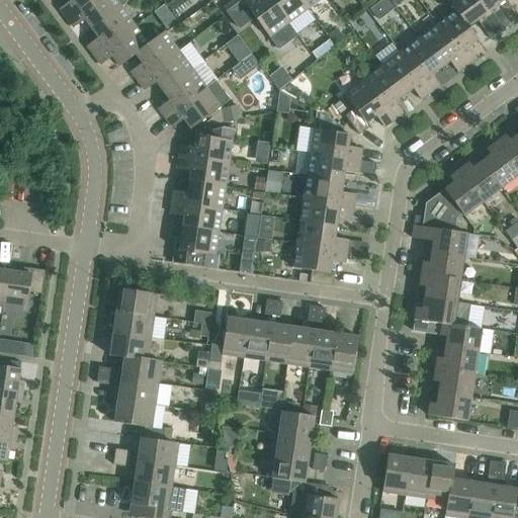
[(69,0),(70,1),(59,9),(66,19),(91,0),(69,0)]
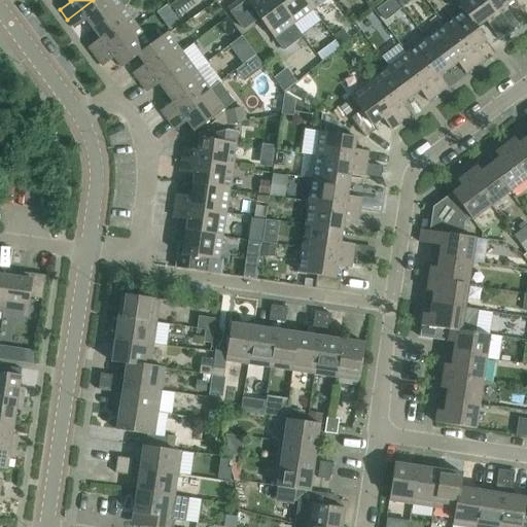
[(127,0),(93,0),(67,20),(74,29),(85,21),(93,30),(123,7),(129,3),(127,0)]
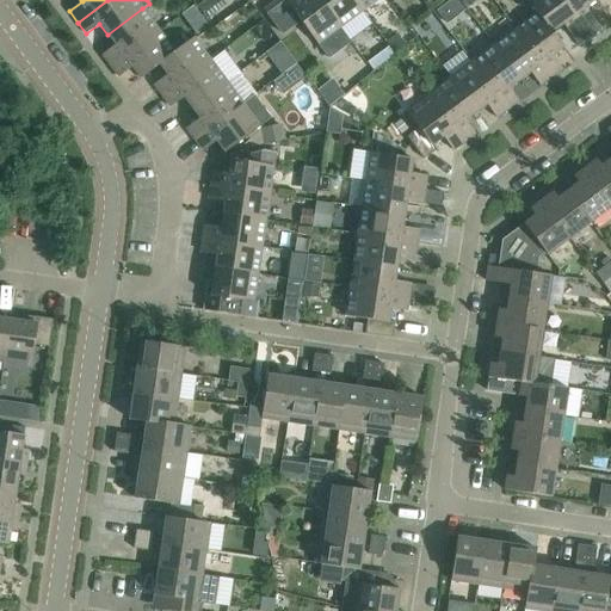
[(301,23),(283,0),(277,0),(264,10),(283,35),(301,23)]
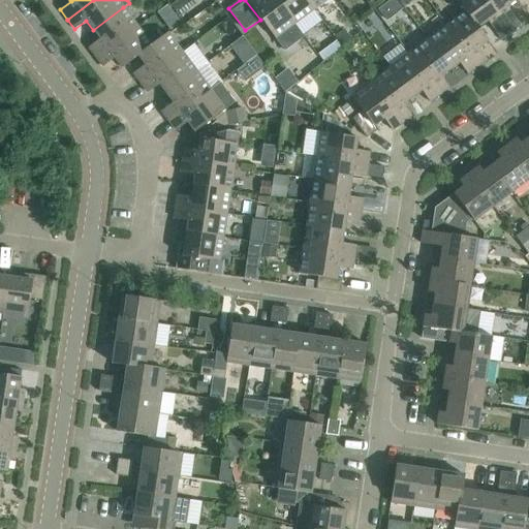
[(293,24),(276,0),(263,0),(262,1),(261,0),(245,0),(260,20),(274,38),(293,24)]
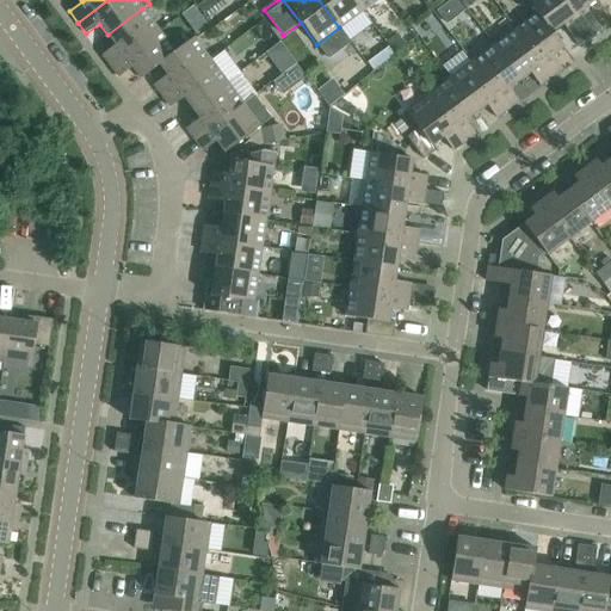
[(362,11),(352,0),(319,0),(339,28),(362,11)]
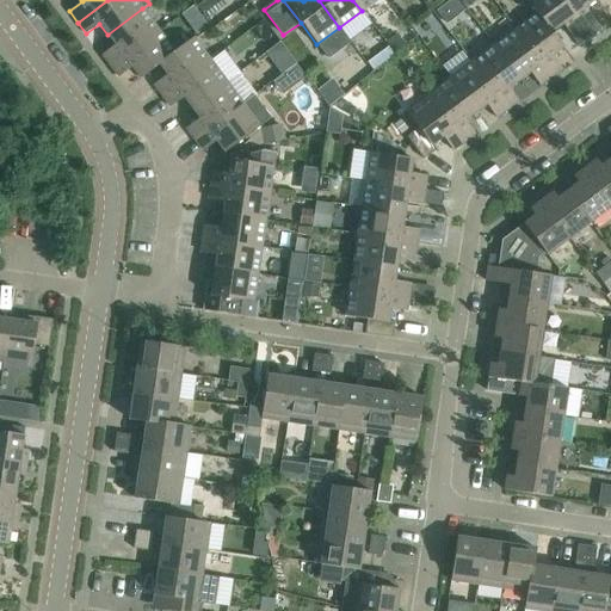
[(352,0),(362,11),(376,0),(352,0)]
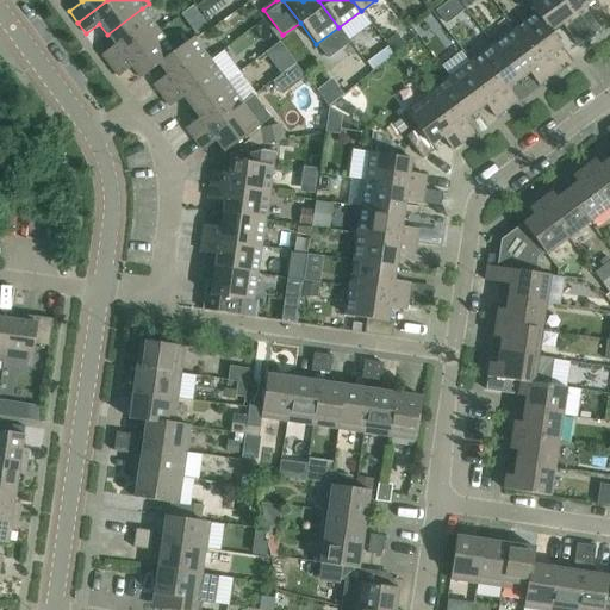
[(526,0),(535,13),(515,29),(549,78),(561,69),(551,56),(561,48),(527,0),(526,0)]
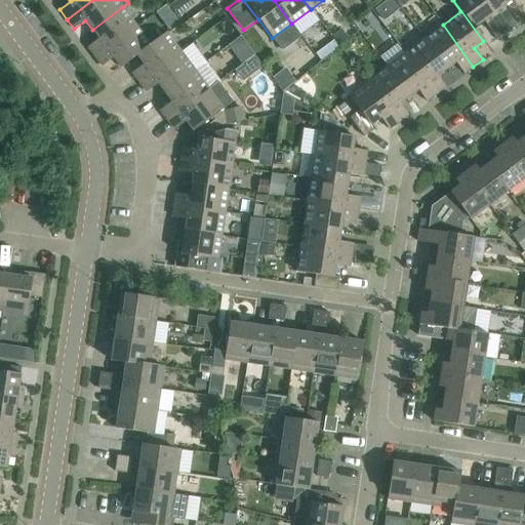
[(501,25),(482,0),(453,0),(483,41),(484,40),(474,27),(483,21),(491,32),(501,25)]
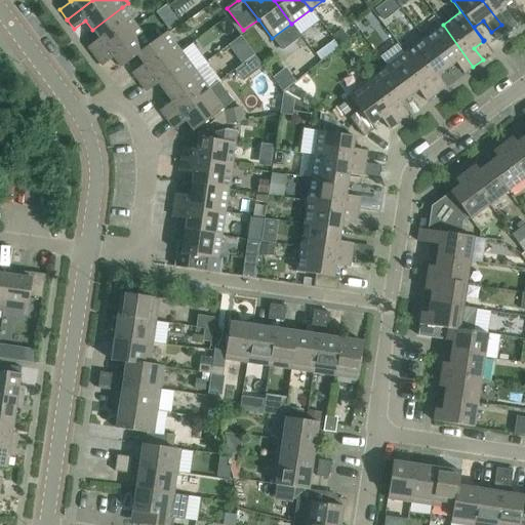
[(482,0),(501,25),(511,17),(502,6),(510,0),(482,0)]
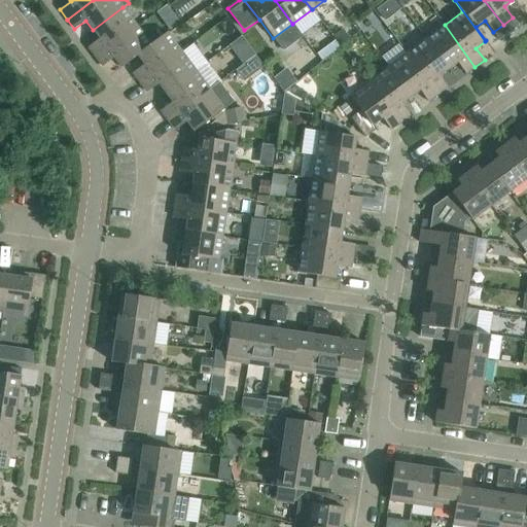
[(123,7),(93,30),(100,39),(88,47),(95,57),(136,27),(123,7)]
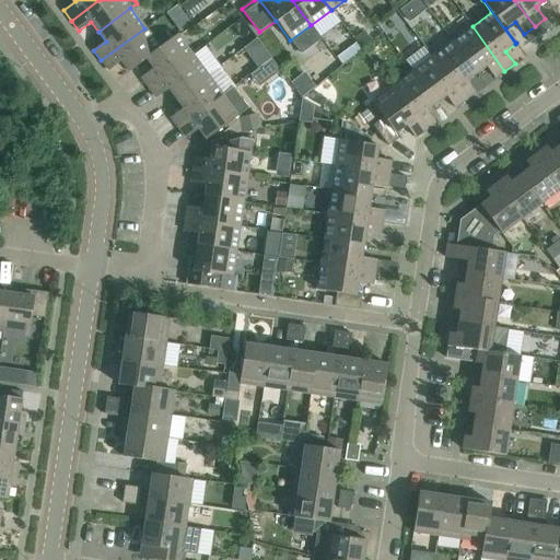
[(551,27),(545,19),(535,26),(540,35),(551,27)]
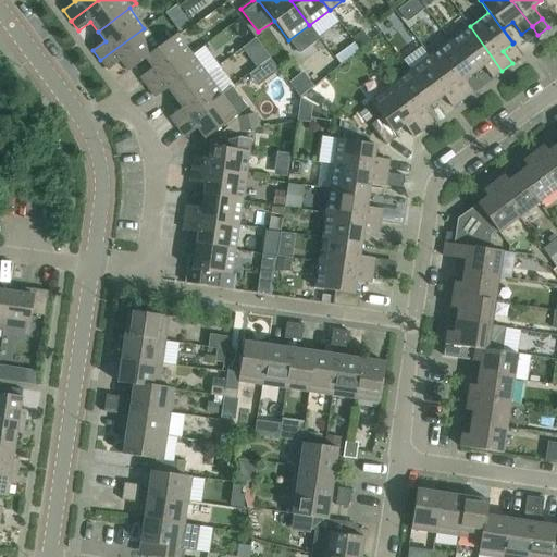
[(470,26),(449,41),(473,73),(483,65),(492,78),(502,71),(470,26)]
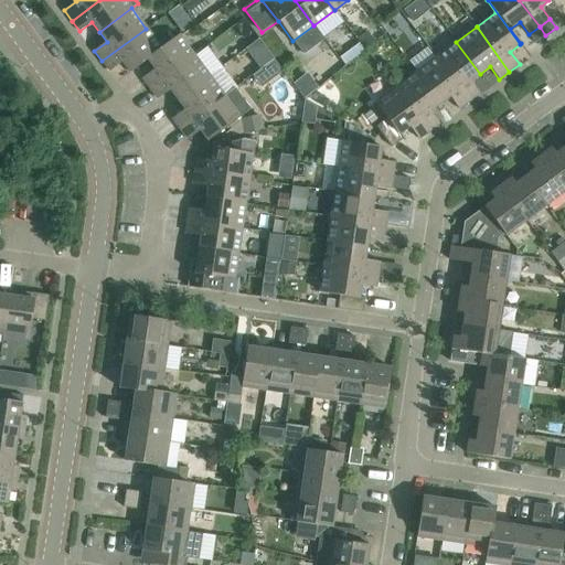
[(545,35),(540,27),(529,34),(535,43),(545,35)]
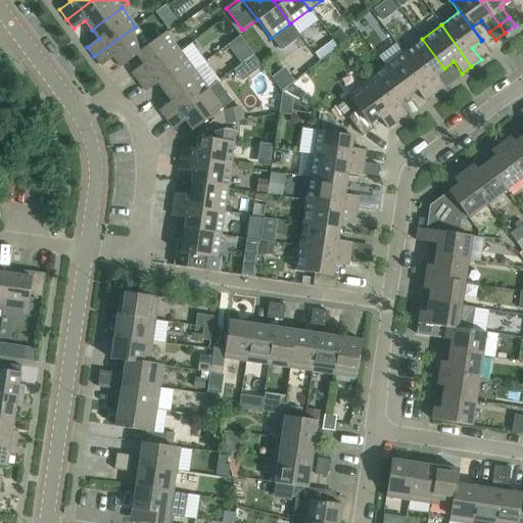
[(135,27),(94,56),(101,66),(112,57),(120,67),(165,33),(148,45),(135,27)]
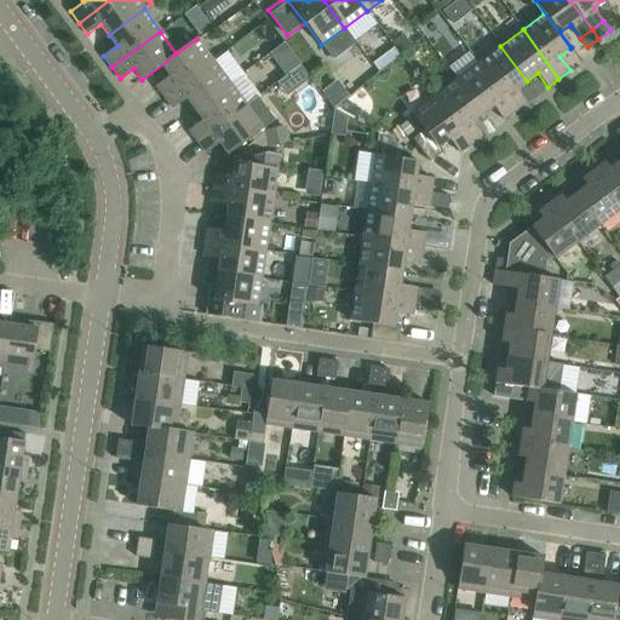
[(196,39),(142,80),(143,80),(162,65),(170,76),(156,86),(165,97),(213,62),(196,39)]
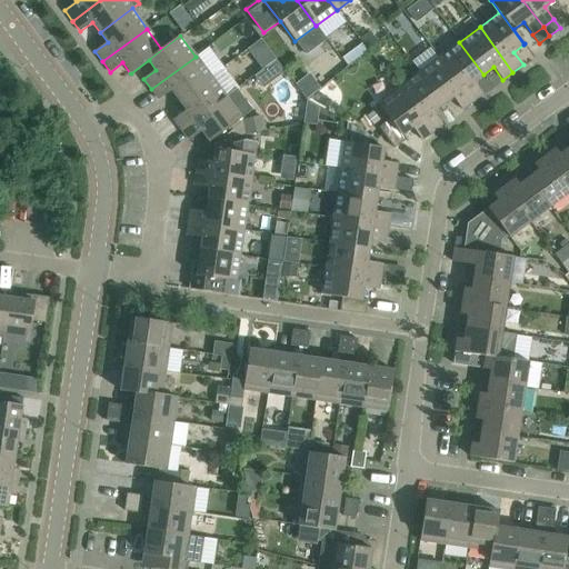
[(459,42),(439,58),(472,102),(482,95),(473,82),(483,75),(459,42)]
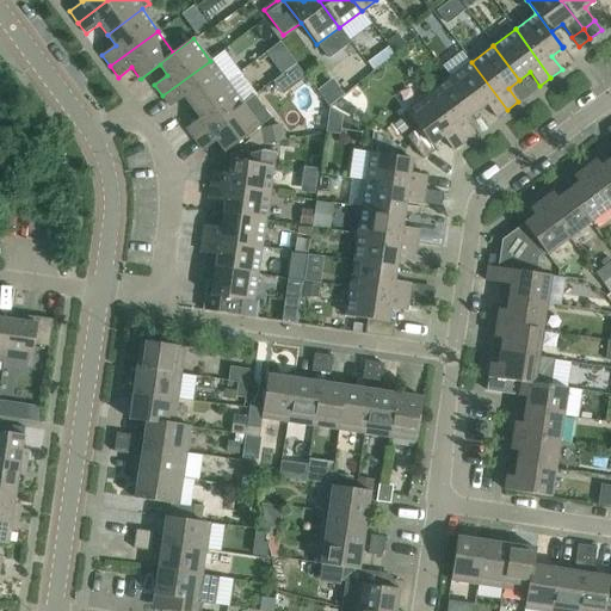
[(210,61),(162,96),(170,107),(184,97),(191,107),(226,82),(210,61)]
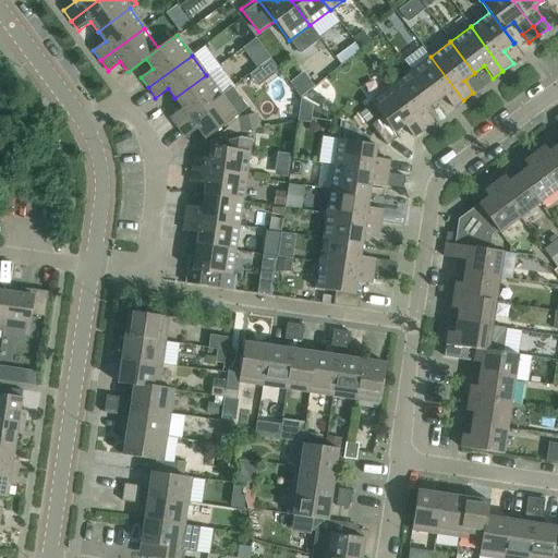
[(463,100),(431,57),(411,71),(434,102),(444,96),(452,108),(463,100)]
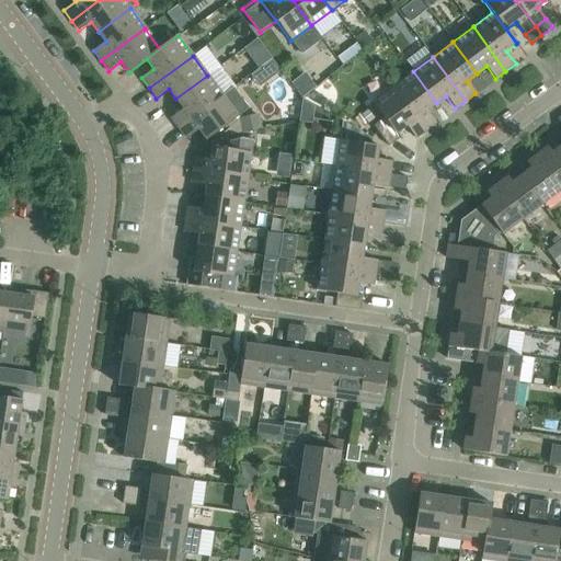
[(413,71),(393,87),(425,130),(435,123),(426,111),(436,103),(413,71)]
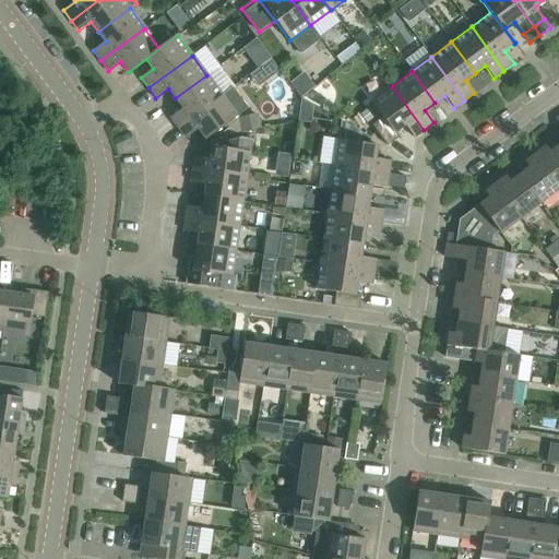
[(206,75),(175,98),(182,109),(170,118),(178,128),(222,95),(206,75)]
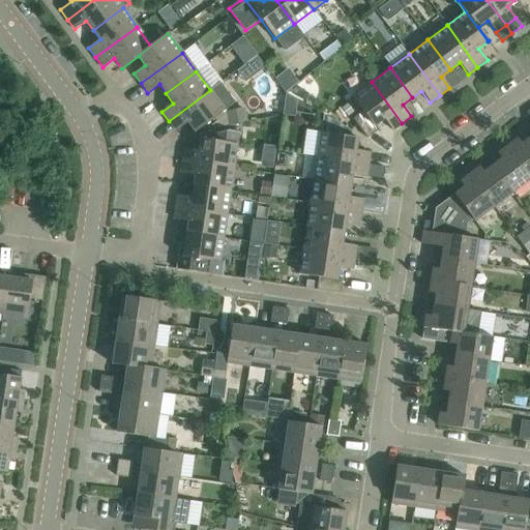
[(402,123),(372,82),(352,96),(362,111),(352,119),(366,139),(378,130),(375,125),(384,119),(392,130),(402,123)]
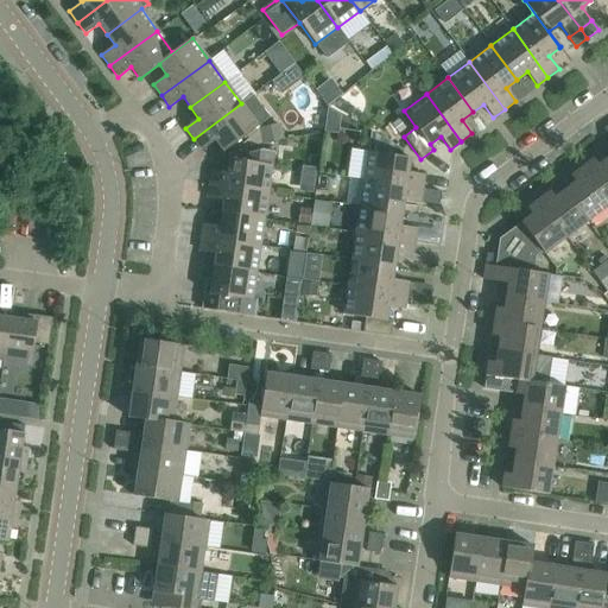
[(258,126),(241,103),(194,139),(202,150),(215,140),(223,152),(258,126)]
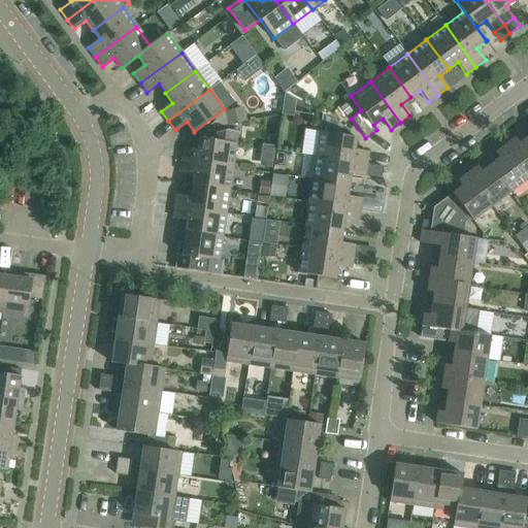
[(224,104),(225,119),(243,117),(242,102),(224,104)]
